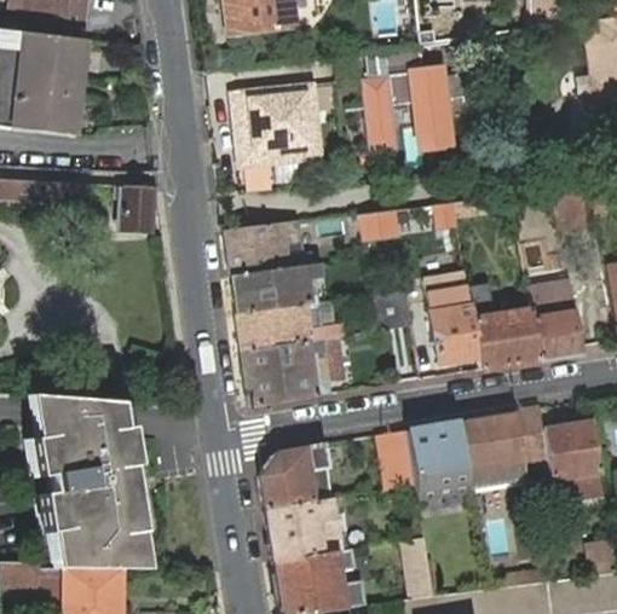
[(19,22),(81,29),(85,0),(33,0),(33,1),(22,1),(12,0),(9,21),(19,22)]
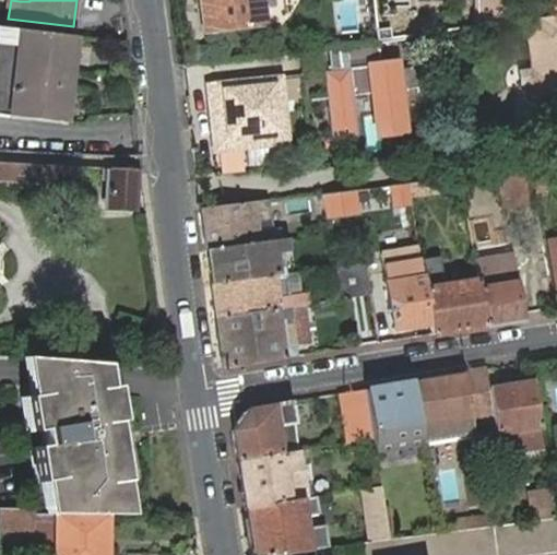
[(202,0),(206,31),(267,23),(263,0),(202,0)]
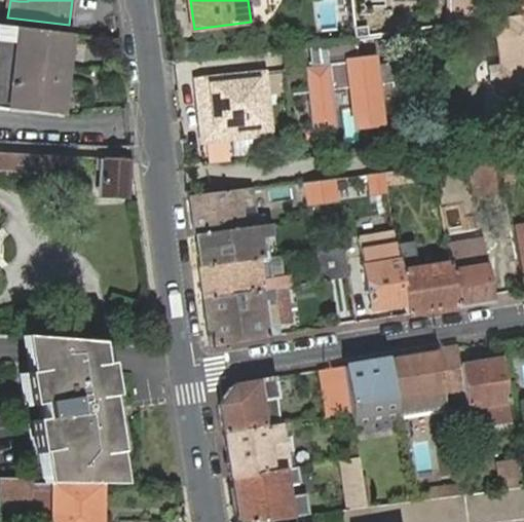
[(510,65),(515,109),(523,107),(523,0),(523,2),(523,13),(496,17),(503,67),(510,65)]
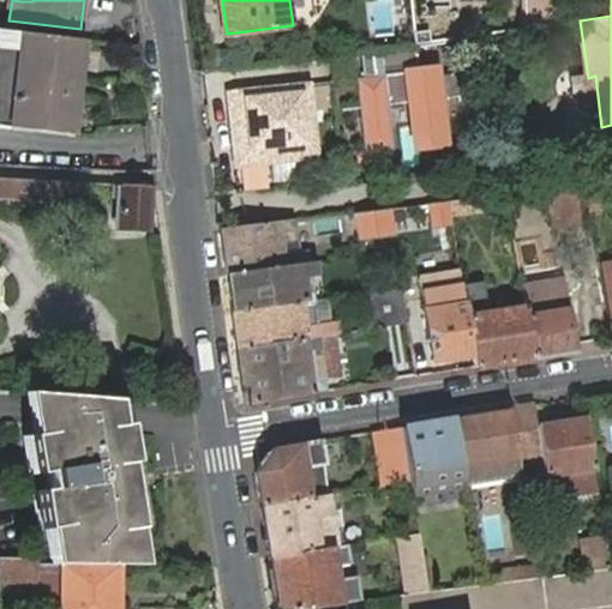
[(0,122),(69,131),(81,36),(0,25),(0,122)]
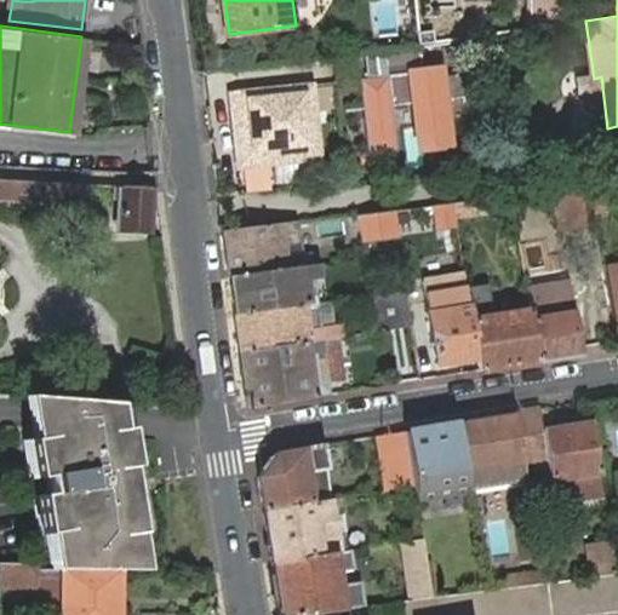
[(364,75),(373,151),(402,149),(396,103),(422,99),(428,145),(453,142),(444,64),(427,67),(423,41),(422,42),(387,47),(389,65),(383,67),(384,73),(364,75)]
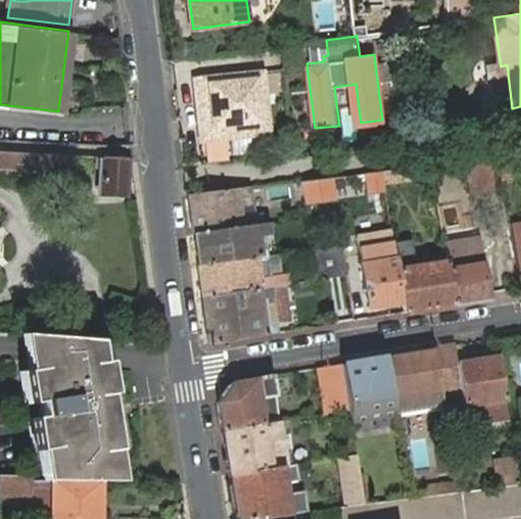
[(265,69),(201,79),(209,137),(272,128),(265,69)]
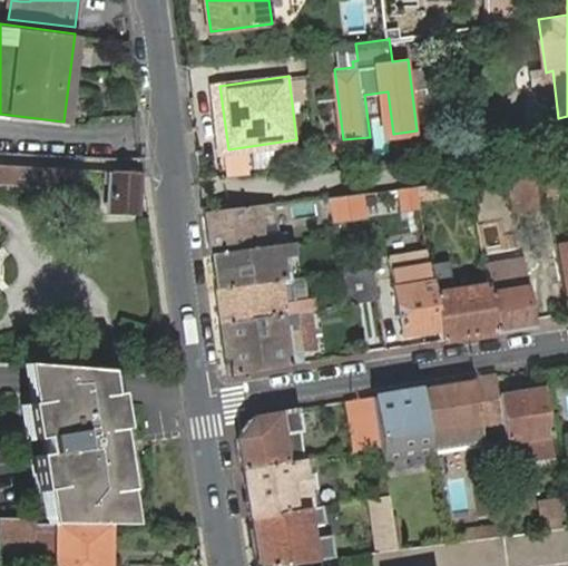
[(0,159),(0,176),(8,176),(8,182),(59,183),(59,179),(81,179),(82,164),(0,159)]
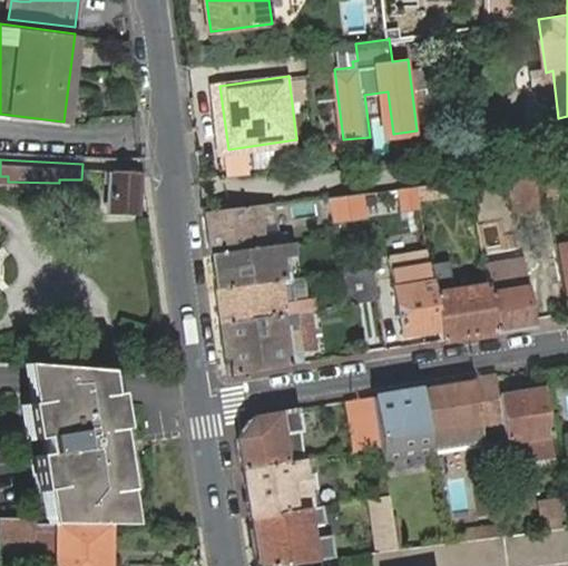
[(138,205),(139,167),(107,165),(105,179),(113,179),(111,205),(138,205)]
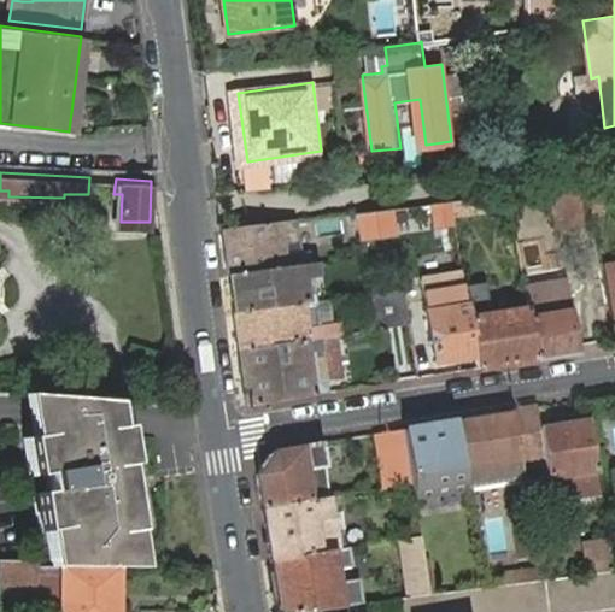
[(580,183),(568,184),(558,186),(558,187),(564,219),(585,217),(580,183)]
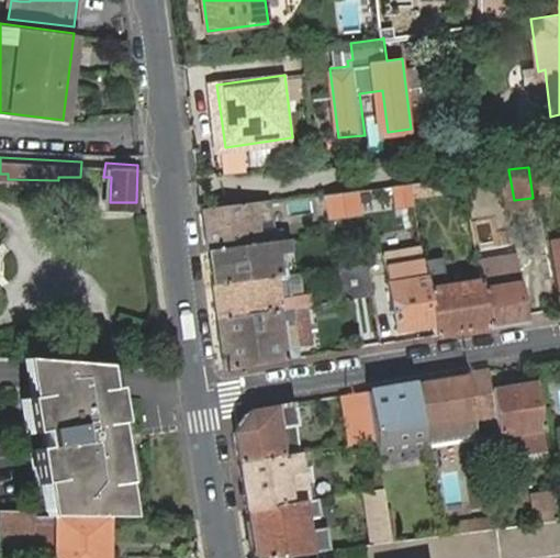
[(445,191),(443,178),(412,182),(414,196),(445,191)]
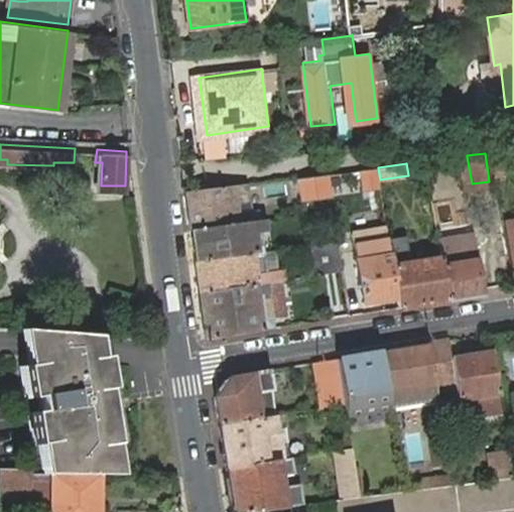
[(380,179),(378,167),(361,169),(365,189),(381,186),(380,179)]
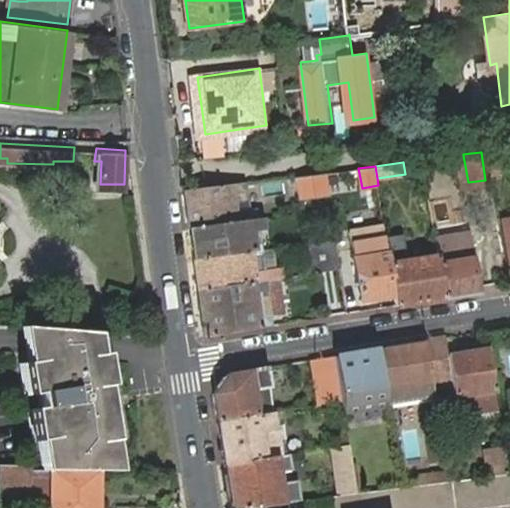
[(329,193),(326,172),(296,176),(299,197),(329,193)]
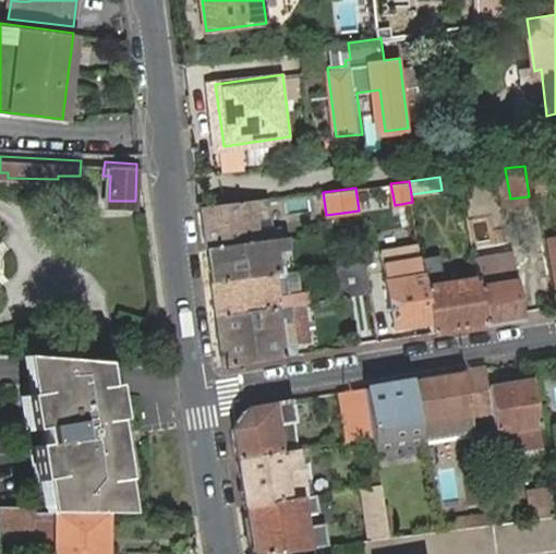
[(278,197),(269,200),(274,227),(282,227),(278,197)]
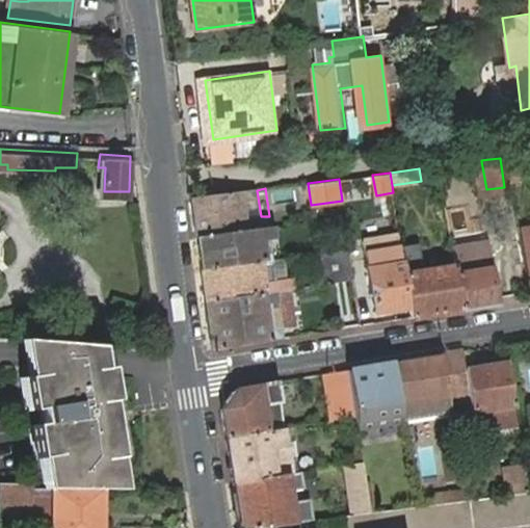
[(257,190),(194,199),(200,236),(270,227),(269,216),(261,216),(257,190)]
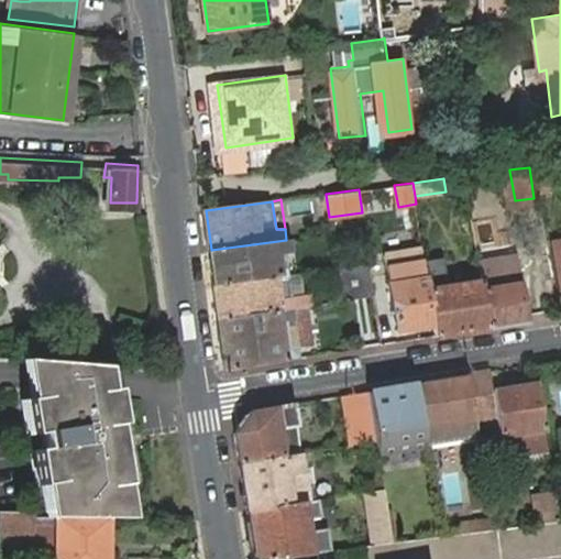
[(288,250),(286,240),(211,250),(215,283),(290,274),(289,265),(281,266),(279,251),(288,250)]
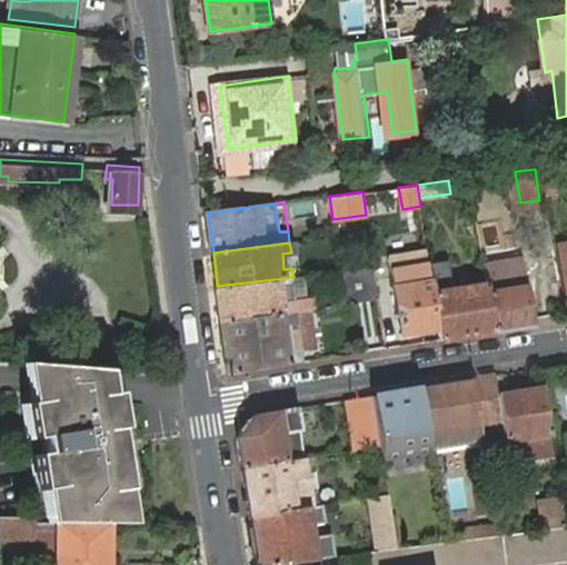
[(430,263),(428,250),(391,256),(404,333),(440,328),(430,266),(430,263)]
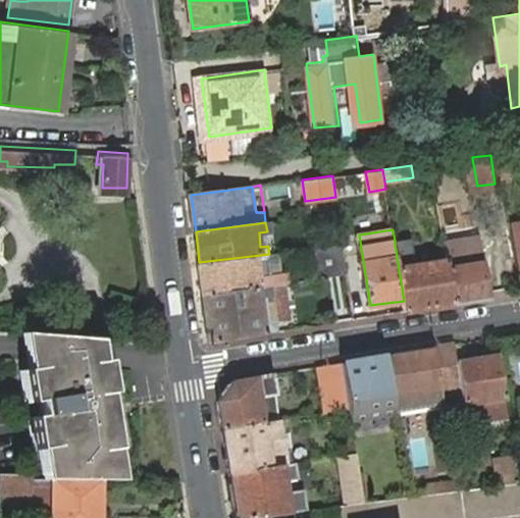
[(482,237),(447,244),(449,259),(456,302),(491,297),(482,237)]
